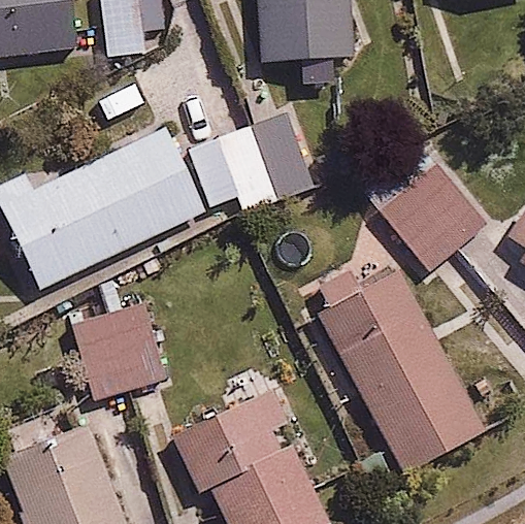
[(84,0),(0,0),(0,56),(89,46),(84,0)]
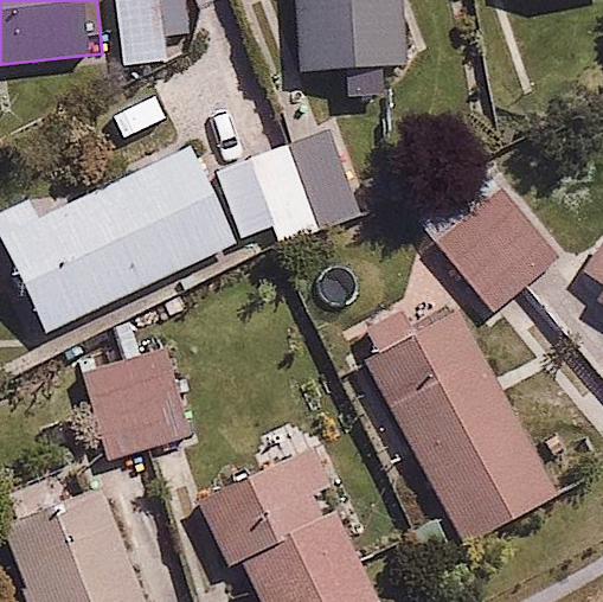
[(161,0),(117,0),(123,64),(167,61),(161,0)]
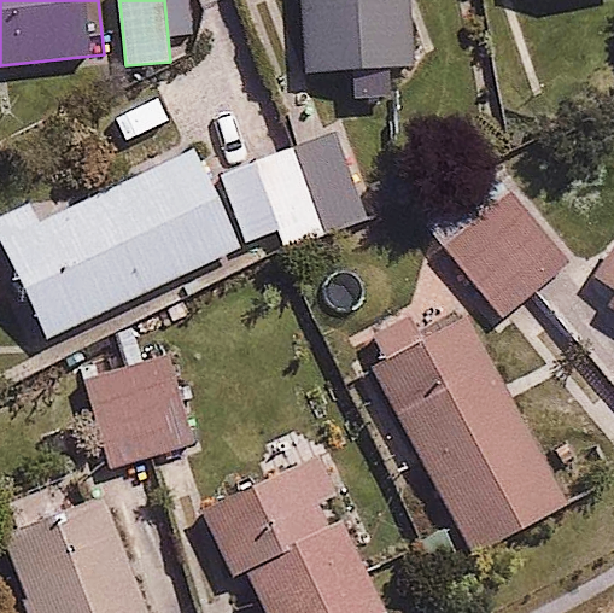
[(409,0),(297,0),(302,71),(413,65),(409,0)]
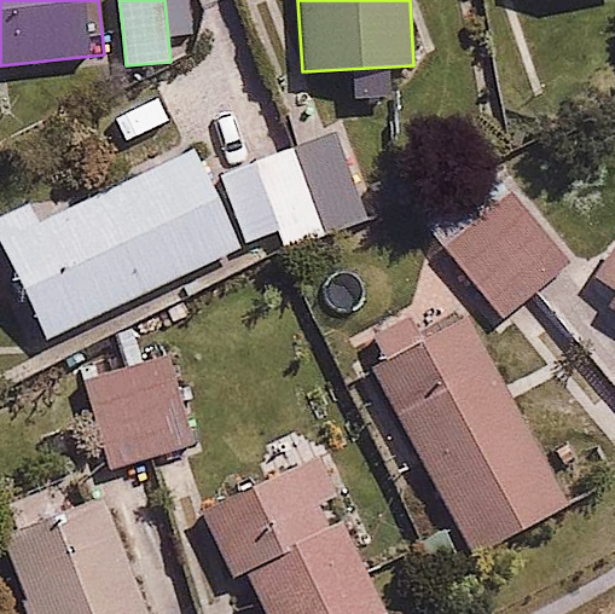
[(335,132),(225,178),(250,239),(274,229),(284,252),(369,216),(335,132)]
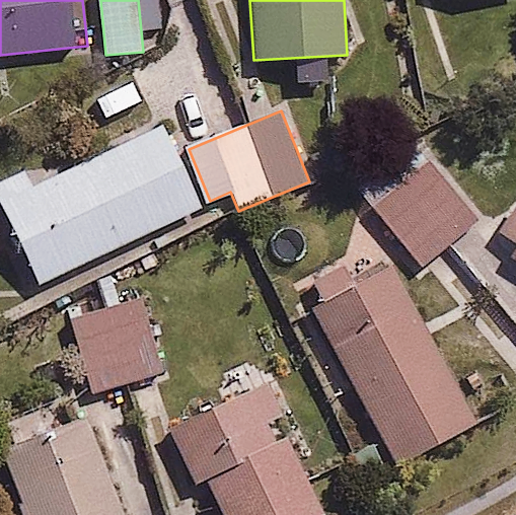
[(200,211),(163,128),(29,187),(22,170),(0,180),(0,200),(37,283),(200,211)]
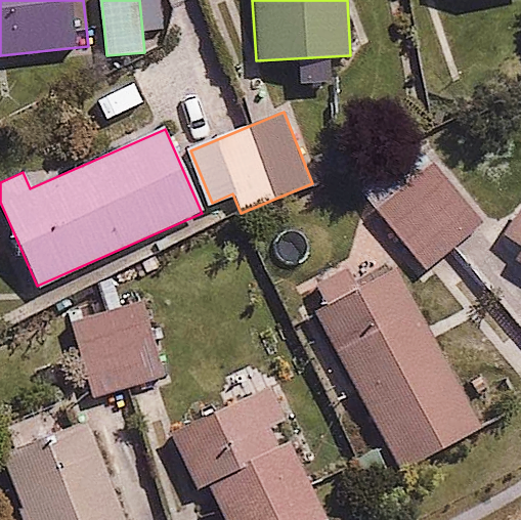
[(404,182),(376,205),(424,269),(485,223),(419,134),(386,159),(404,182)]
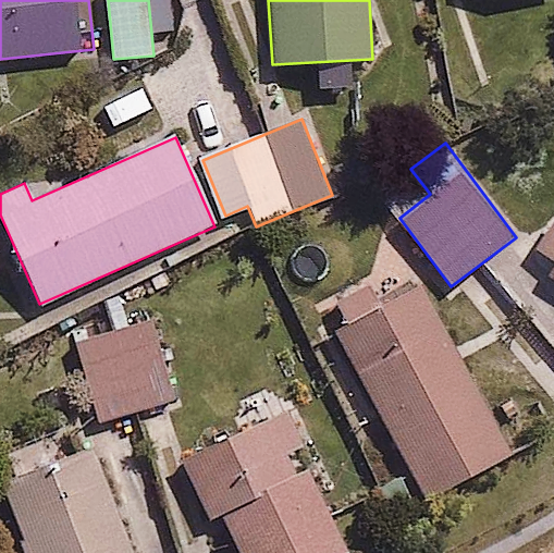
[(553,257),(544,273),(553,280),(553,257)]
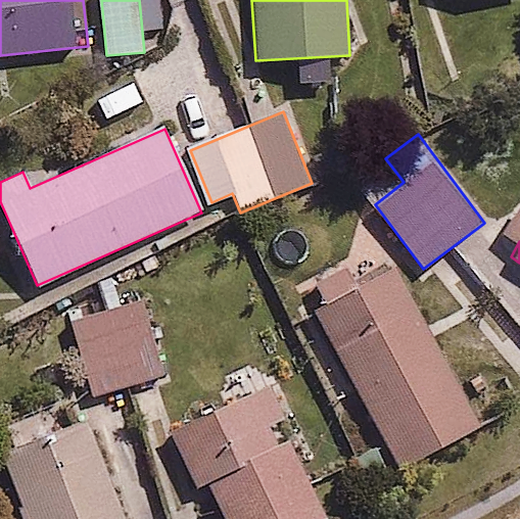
[(422,299),(400,262),(313,311),(400,468),(513,406),(446,286),(422,299)]
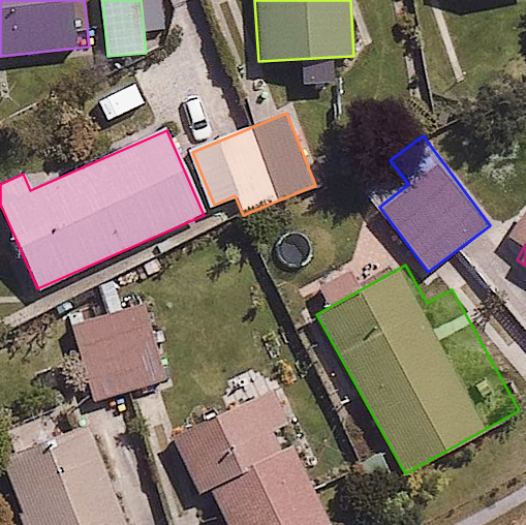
[(140,303),(68,328),(94,404),(165,380),(140,303)]
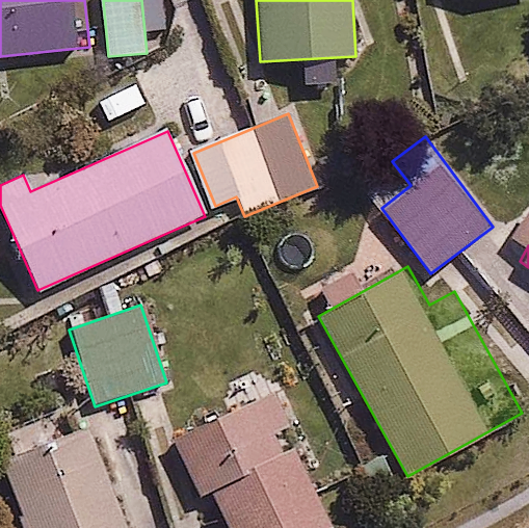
[(269,390),(172,436),(200,495),(209,491),(227,527),(328,527),(332,526),(269,390)]
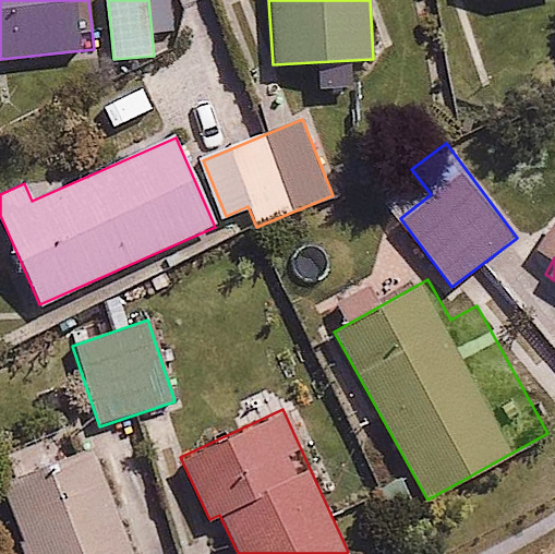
[(140,553),(100,444),(3,479),(31,553),(140,553)]
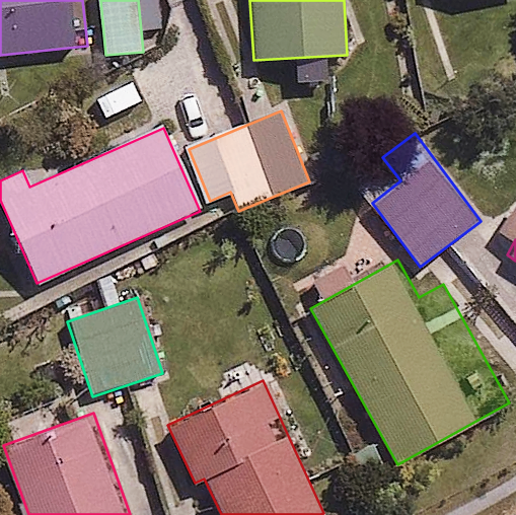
All buildings are outlined.
